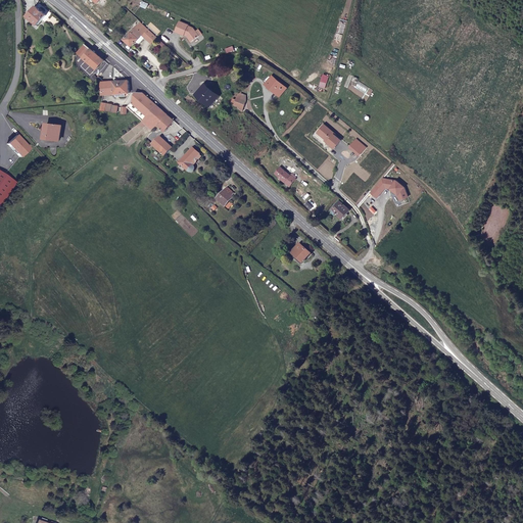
[(47,14),(37,6),(28,16),(38,26),(47,14)]
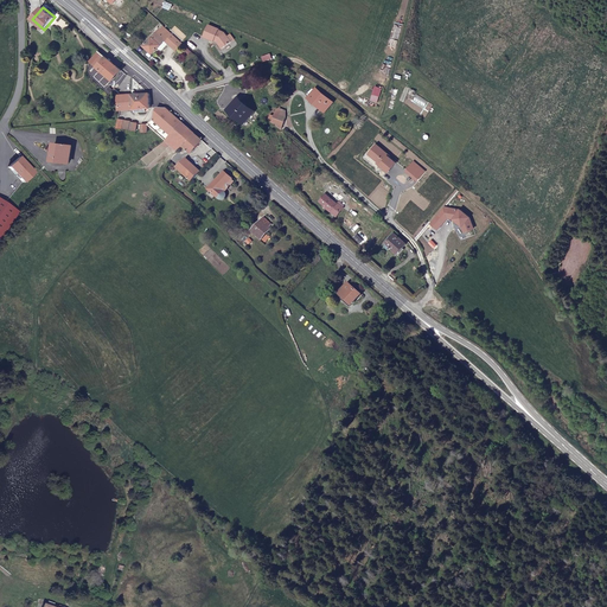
[(216,42),(221,49),(229,42),(227,37),(222,34),(223,32),(217,30),(218,29),(208,24),(202,36),(212,40),(213,39),(216,40),(216,42)]
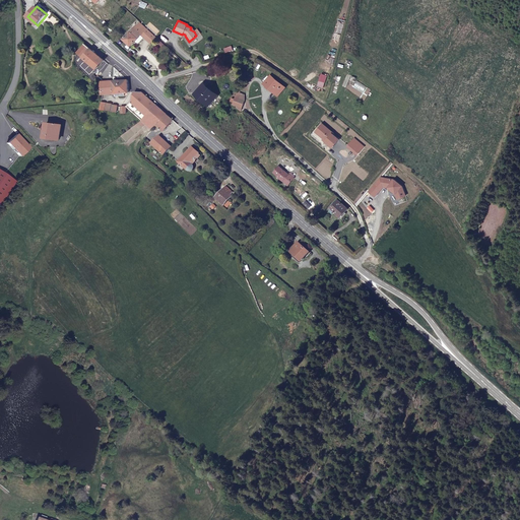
[(140,22),(135,27),(145,37),(144,38),(150,44),(156,38),(140,22)]
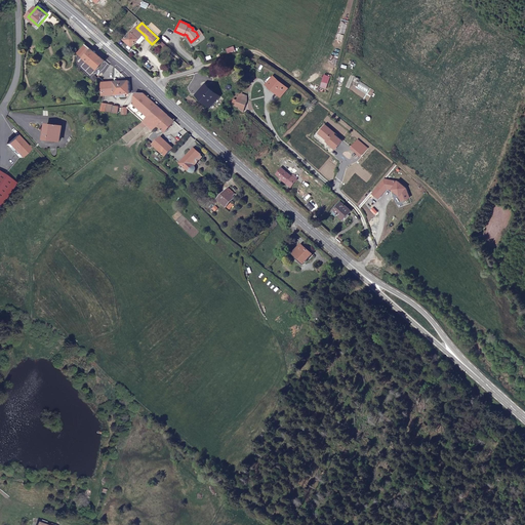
[(135,29),(135,28),(125,39),(132,46),(136,41),(143,35),(135,29)]
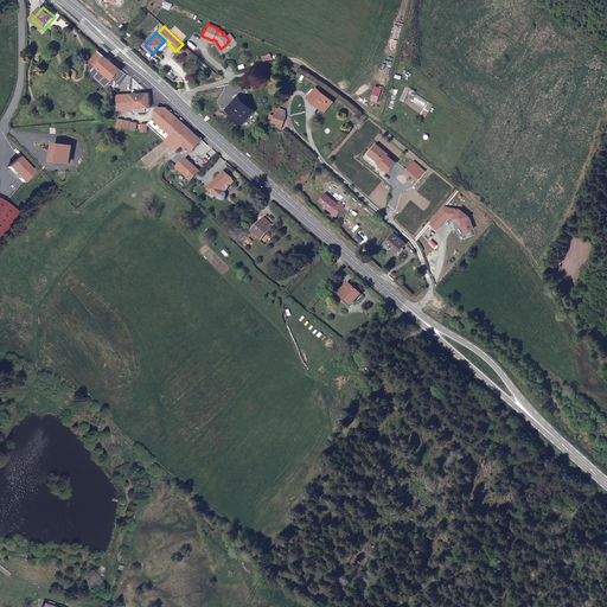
[(158,32),(157,33),(165,40),(168,44),(170,43),(158,32)]
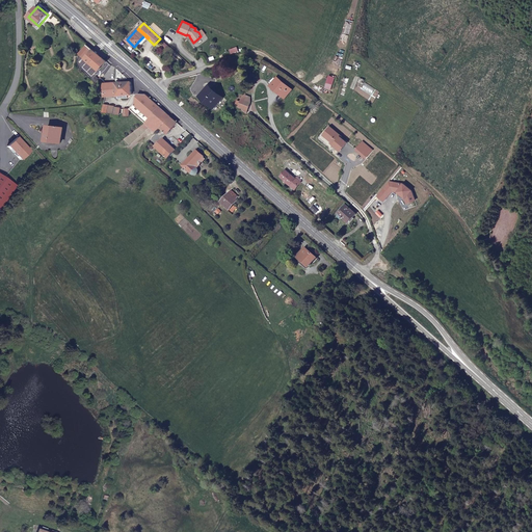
[(148,38),(144,35),(138,42),(141,45),(148,38)]
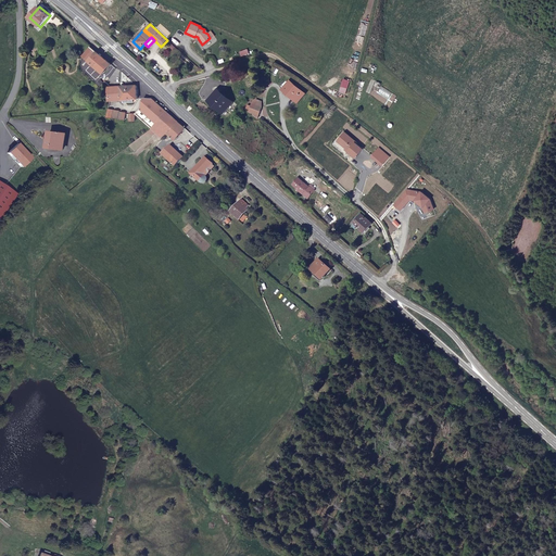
[(113,66),(91,48),(84,58),(105,76),(113,66)]
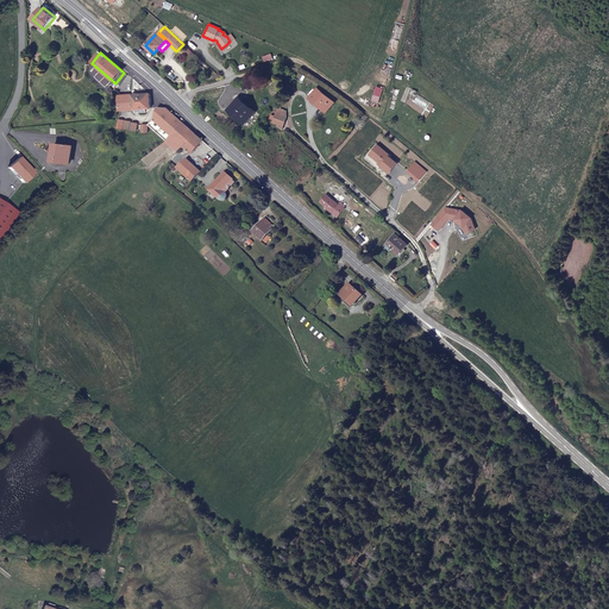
[(334,101),(320,89),(311,98),(315,101),(326,111),(334,101)]
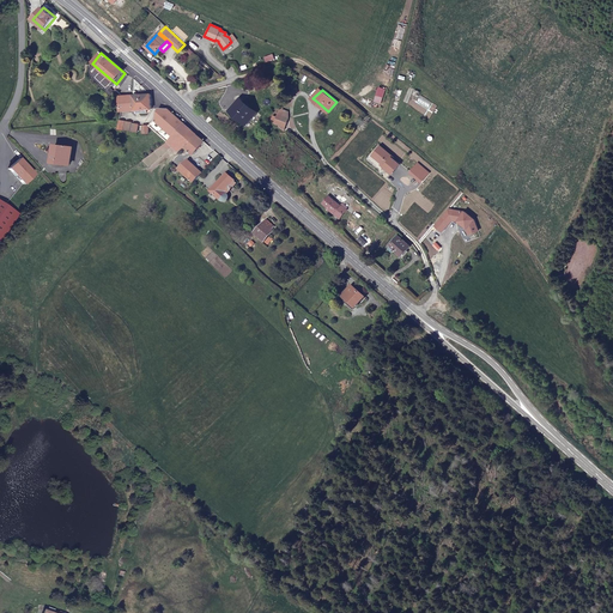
[(152,109),(151,95),(146,96),(140,96),(133,96),(135,110),(147,110),(152,109)]
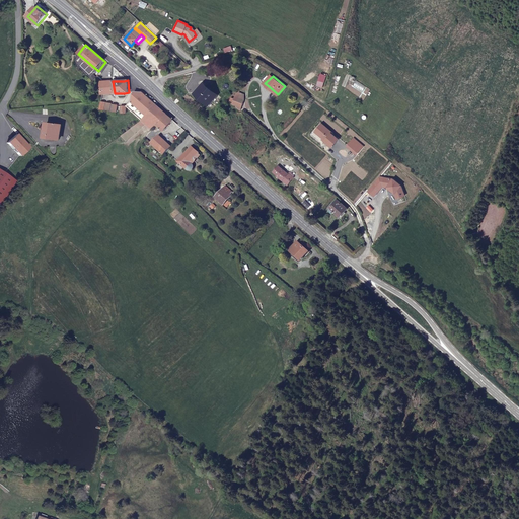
[(101,89),(101,94),(115,93),(113,81),(100,82),(100,84),(101,89)]
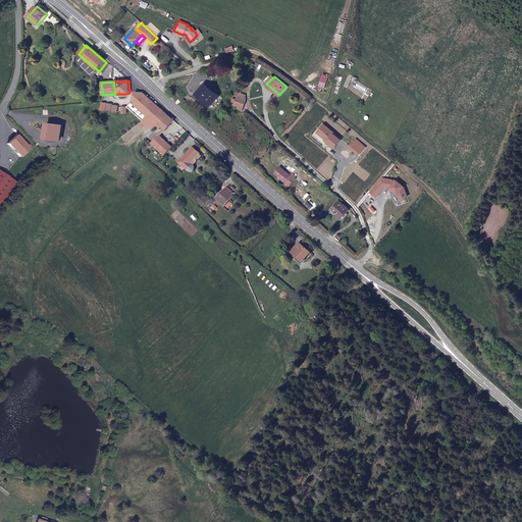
[(217,96),(205,86),(197,95),(208,105),(217,96)]
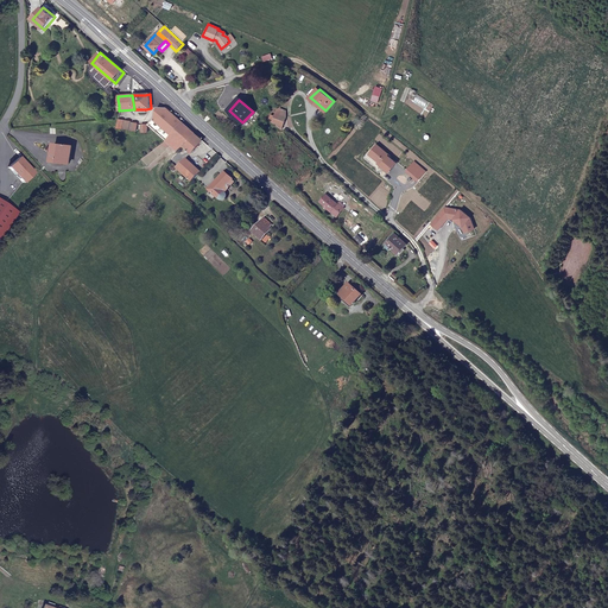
[(147,124),(166,140),(182,122),(166,108),(157,108),(153,120),(147,124)]
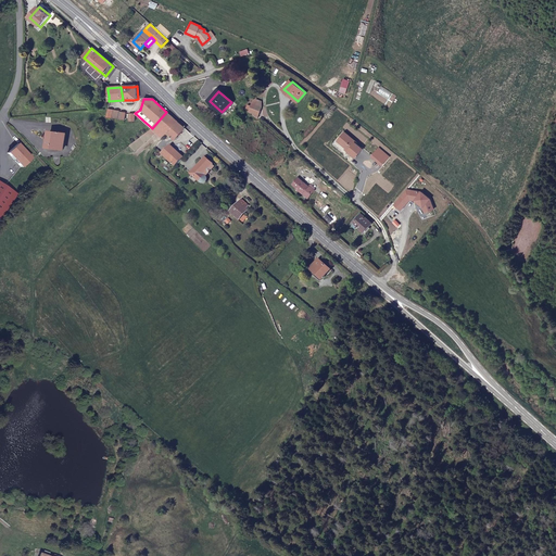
[(261,108),(252,104),(249,112),(256,118),(261,108)]
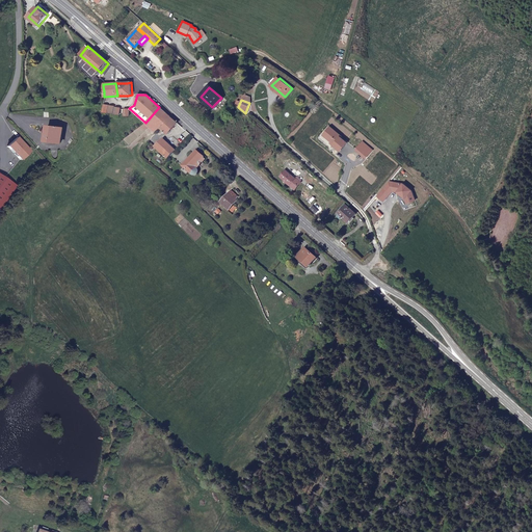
[(159,107),(145,123),(150,127),(155,132),(160,127),(168,134),(178,123),(159,107)]
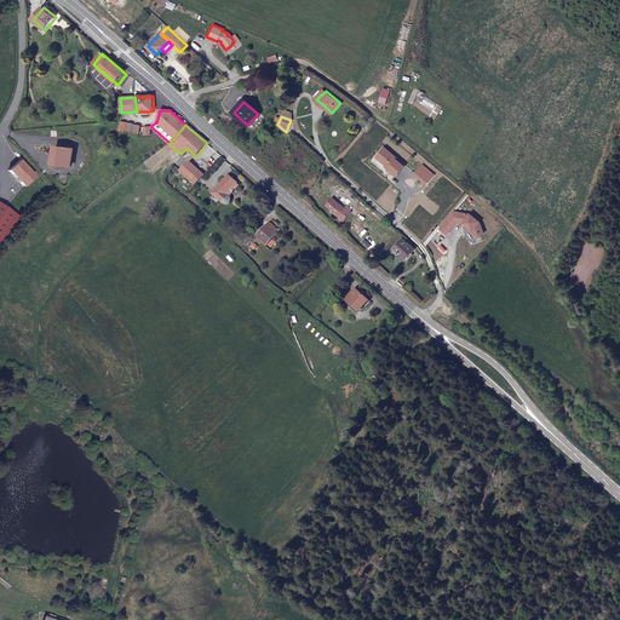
[(170,143),(160,150),(164,158),(174,148),(170,143)]
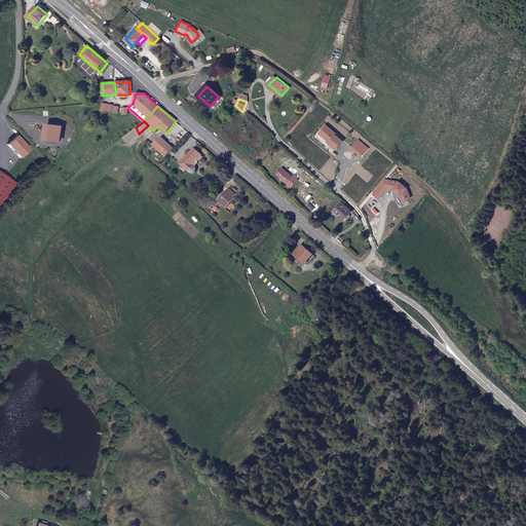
[(62,126),(47,124),(46,139),(61,141),(62,126)]
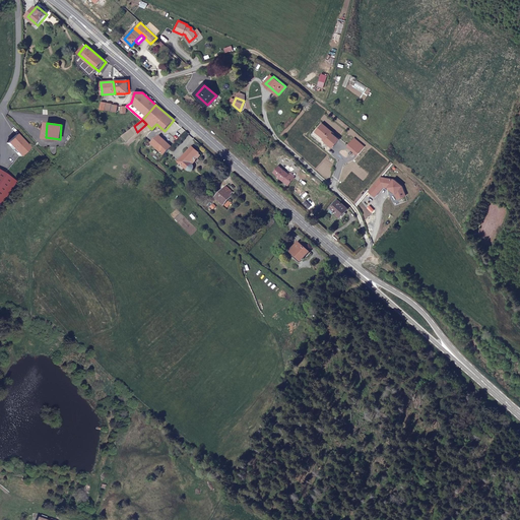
[(134,126),(121,136),(126,142),(137,132),(134,126)]
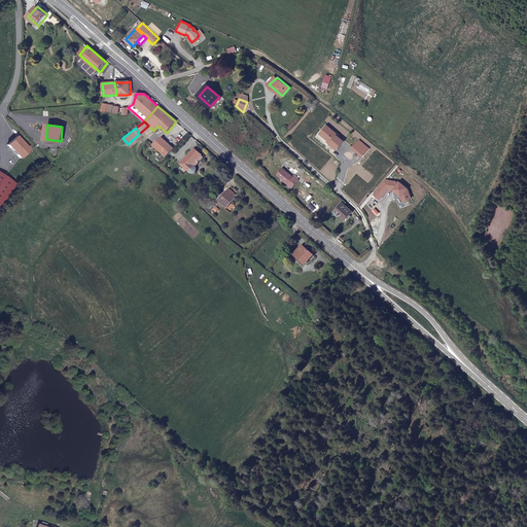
[(27,148),(15,137),(7,145),(19,156),(27,148)]
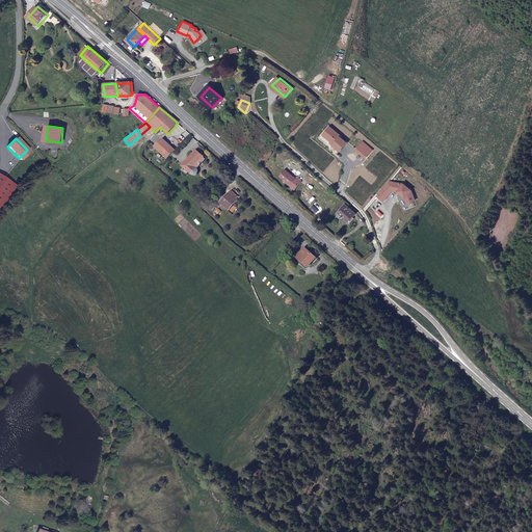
[(176,151),(167,142),(164,138),(156,147),(168,159),(170,156),(176,151)]
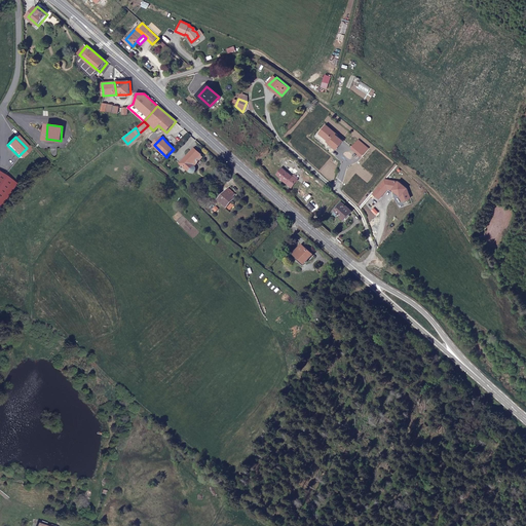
[(193,174),(196,174),(196,171),(196,170),(195,167),(204,157),(194,149),(180,164),(189,174),(193,174)]
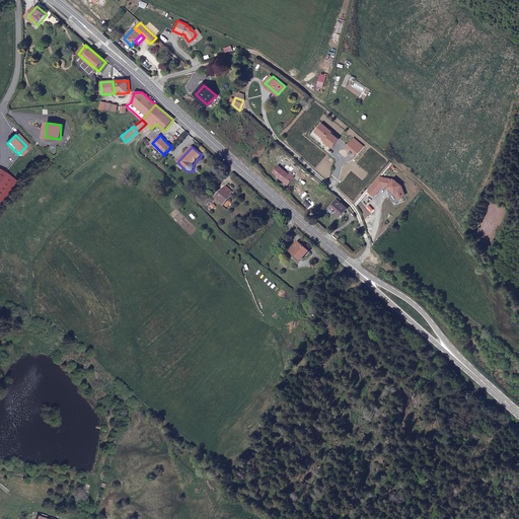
[(279,174),(278,175),(287,184),(293,177),(280,165),(275,170),(279,174)]
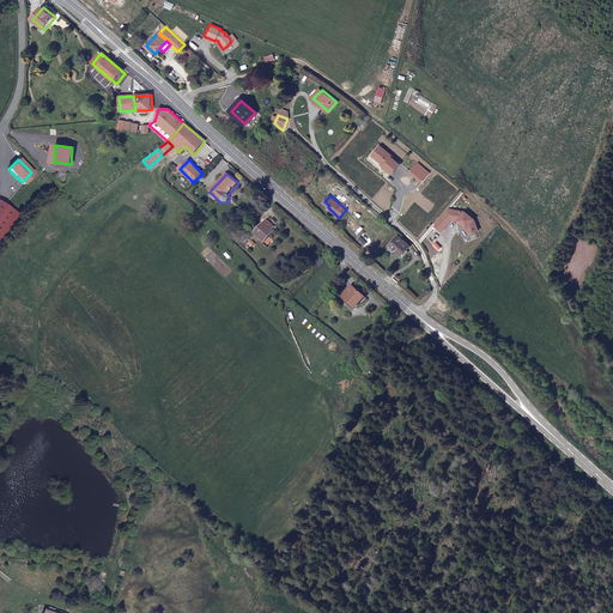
[(0,240),(5,234),(5,235),(7,232),(5,231),(18,212),(13,208),(0,199),(0,240)]
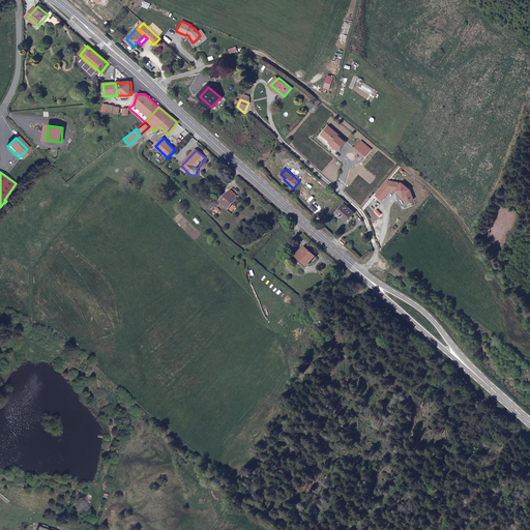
[(237,196),(231,190),(221,202),(226,207),(232,202),(233,203),(236,200),(234,199),(237,196)]
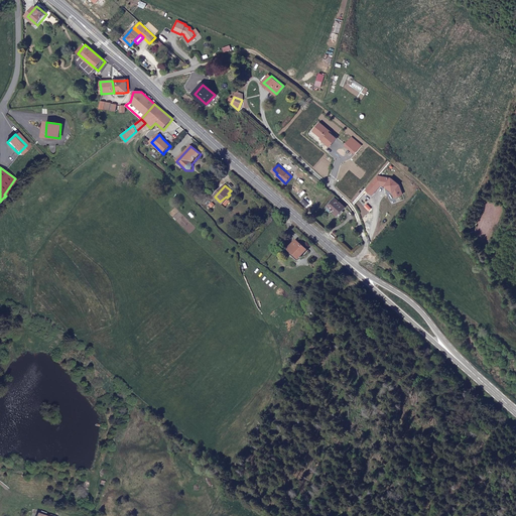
[(345,207),(337,199),(327,209),(331,213),(333,211),(338,215),(345,207)]
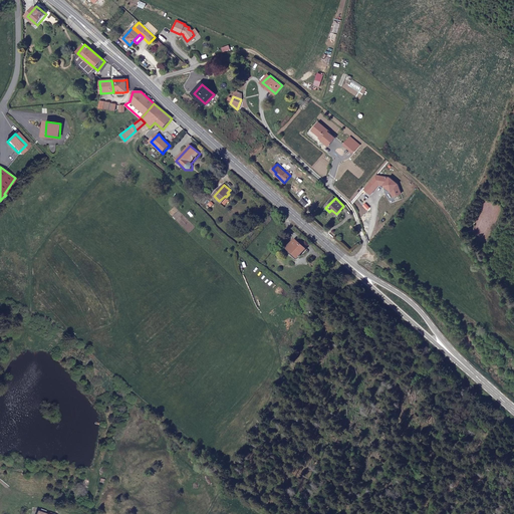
[(305,249),(295,240),(287,248),(297,258),(305,249)]
